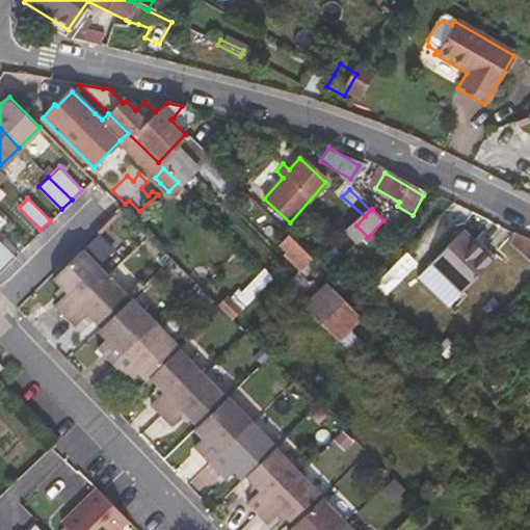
[(97,233),(83,246),(53,277),(58,283),(57,288),(62,294),(55,302),(63,313),(65,314),(107,272),(98,263),(112,247),(97,233)]
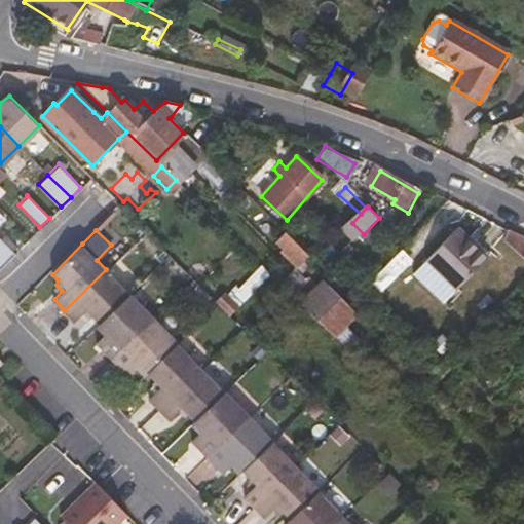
[(523,237),(510,231),(504,242),(523,260),(523,237)]
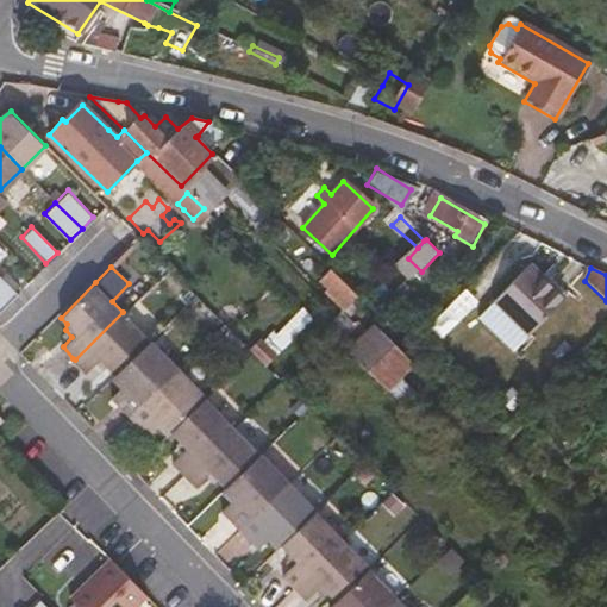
[(494,300),(530,335),(563,300),(540,277),(537,281),(525,269),(494,300)]
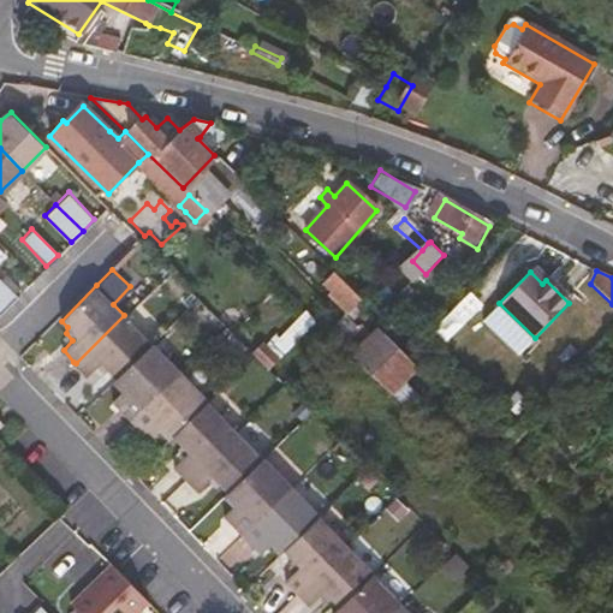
[(0,301),(5,305),(18,293),(0,275),(0,301)]
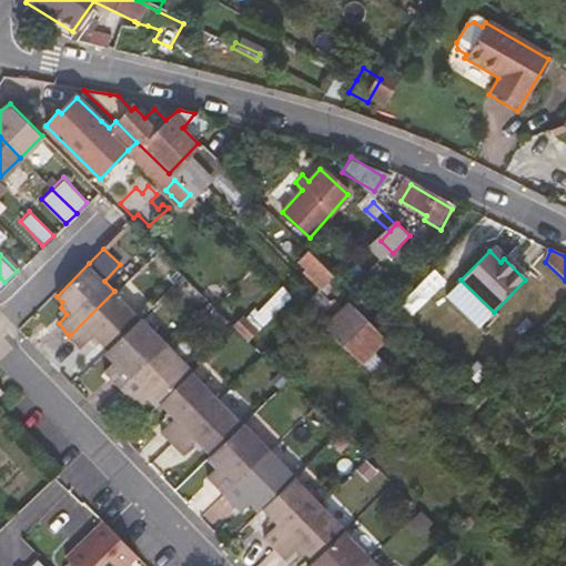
[(299,295),(315,311),(321,305),(341,284),(324,268),(299,295)]
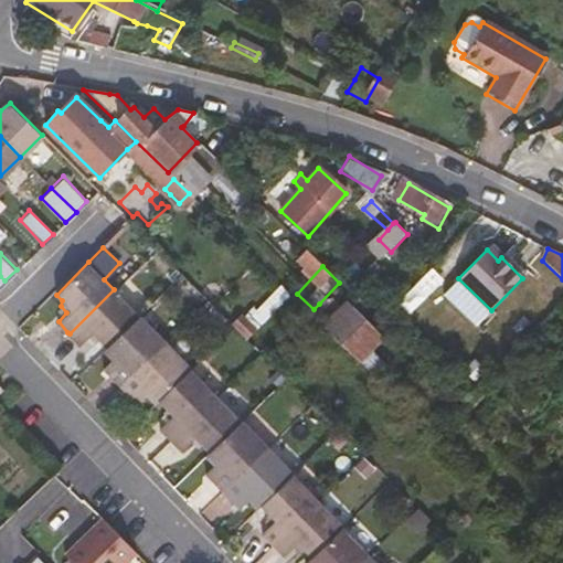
[(140,316),(114,289),(70,333),(81,344),(89,337),(95,343),(99,340),(105,346),(107,348),(140,316)]
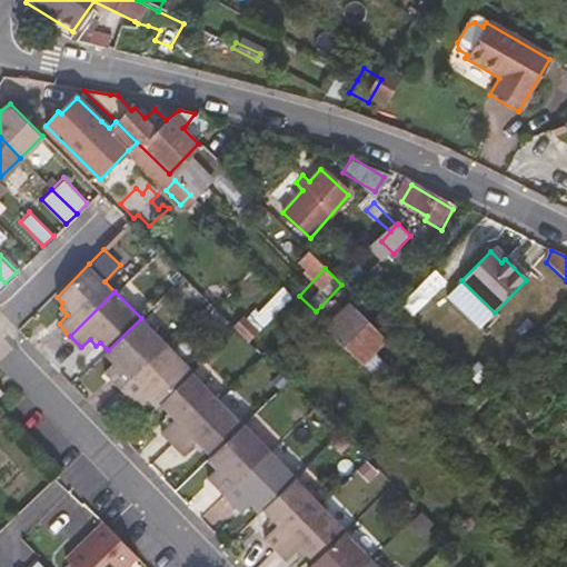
[(311,316),(366,370),(377,360),(390,347),(355,311),(349,317),(344,309),(334,319),(321,306),(316,311),(311,316)]
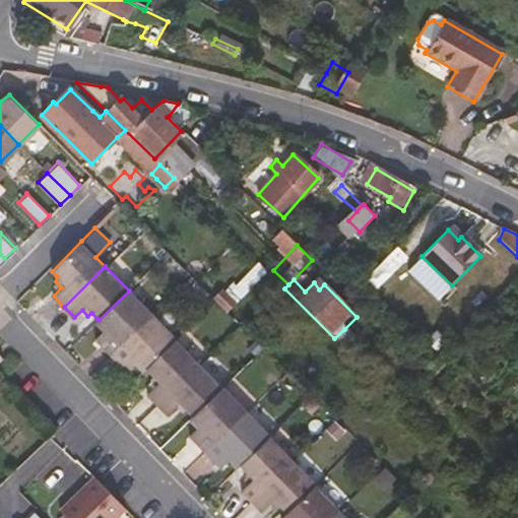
[(152,315),(129,290),(99,320),(100,322),(95,324),(103,331),(95,339),(112,357),(152,315)]
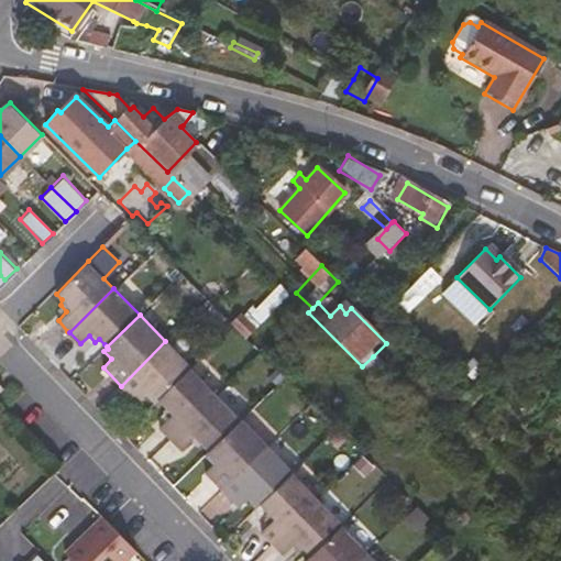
[(146,395),(155,404),(158,400),(189,370),(191,367),(165,341),(121,386),(136,403),(146,395)]
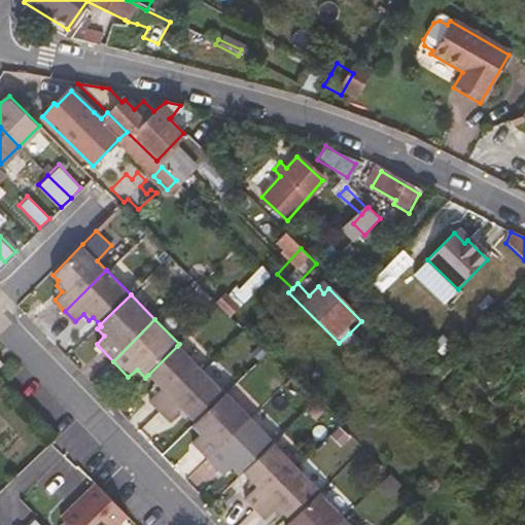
[(349,334),(339,343),(355,358),(364,349),(349,334)]
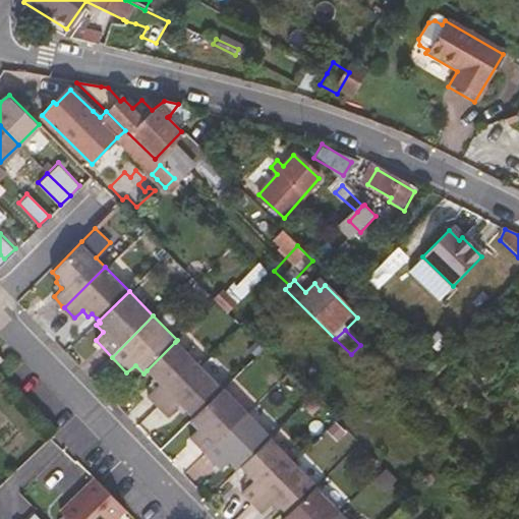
[(148,395),(158,406),(199,366),(175,342),(147,370),(153,376),(150,380),(156,387),(148,395)]
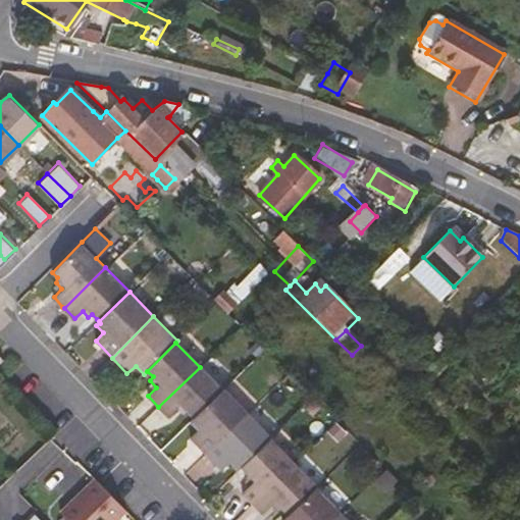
[(187,412),(194,419),(222,391),(200,367),(158,407),(169,417),(177,409),(184,415),(187,412)]
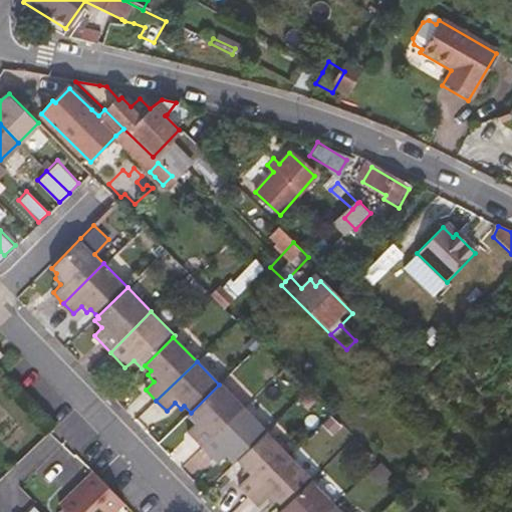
[(189,429),(204,445),(245,406),(222,381),(219,385),(191,413),(188,416),(196,423),(189,429)]
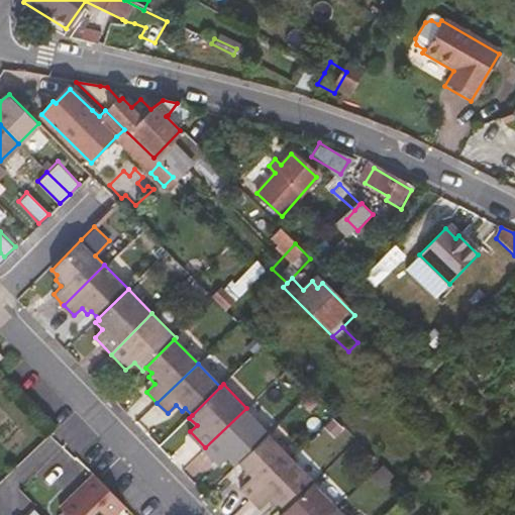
[(228,459),(236,468),(239,465),(269,435),(271,434),(246,408),(205,447),(223,466),(228,459)]
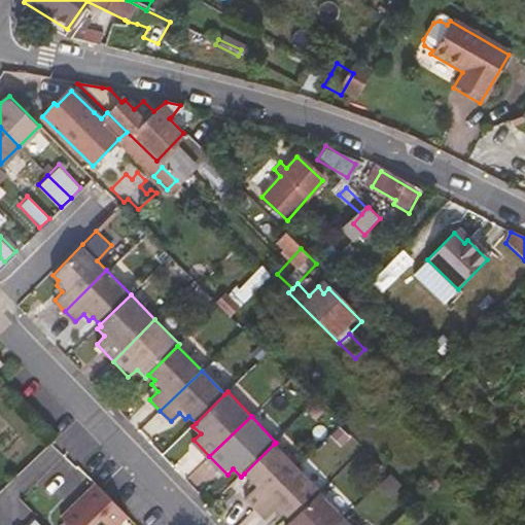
[(254,508),(296,466),(274,444),(244,474),(248,480),(246,482),(251,488),(243,496),(254,508)]
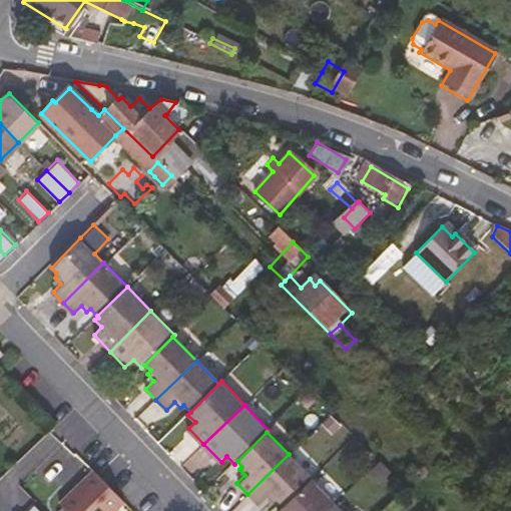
[(312,478),(289,454),(247,494),(258,505),(267,497),(273,502),(276,499),(283,506),(310,480),(312,478)]
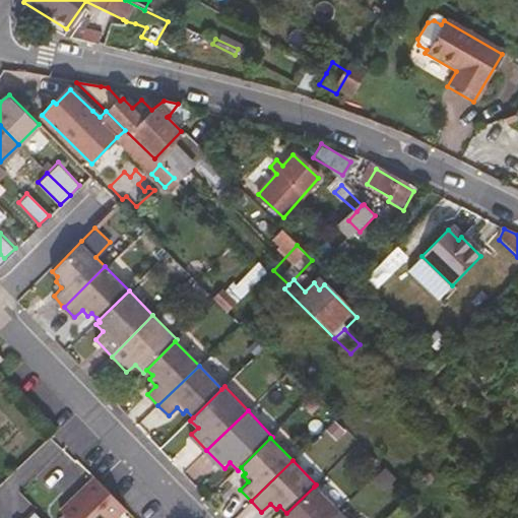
[(59,512),(64,517),(118,517),(125,511),(95,478),(59,512)]
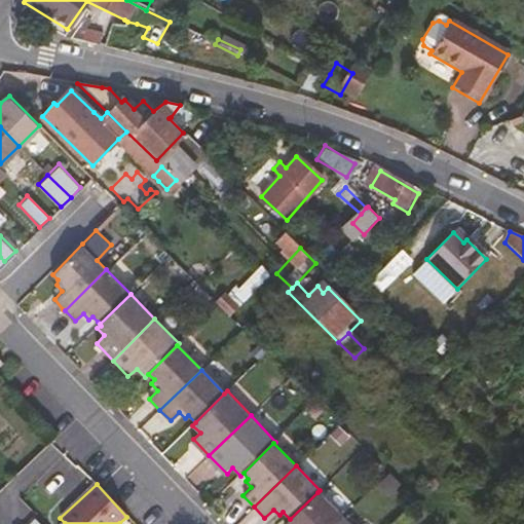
[(335,523),(343,517),(317,492),(290,519),(287,523),(335,523)]
